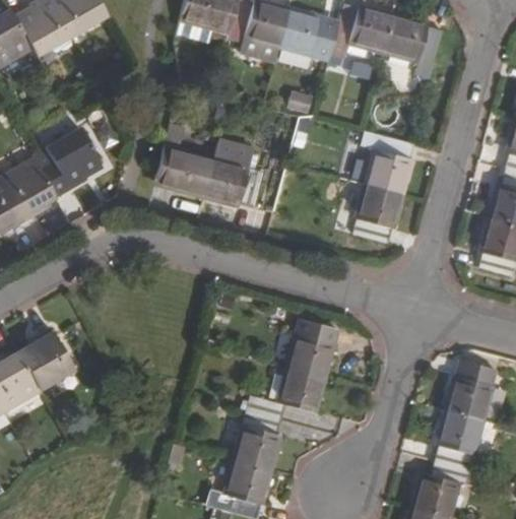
[(33,10),(16,18),(33,47),(38,56),(72,37),(51,0),(40,0),(30,6),(33,10)]
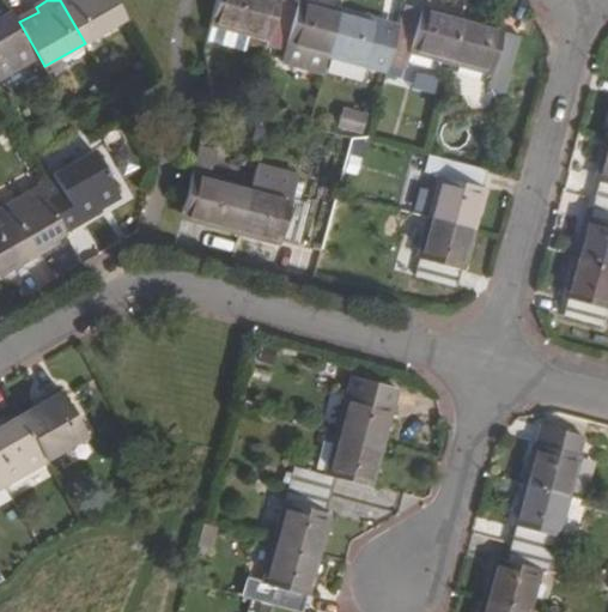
[(60,0),(85,43),(126,18),(116,0),(60,0)]
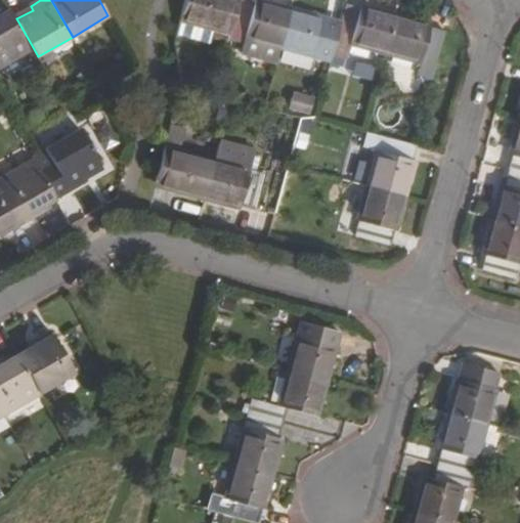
[(187,0),(178,34),(211,43),(212,41),(215,30),(232,34),(242,1),(242,0),(187,0)]
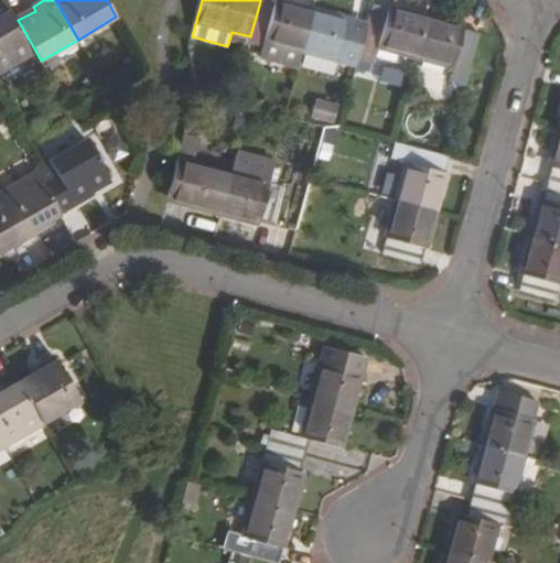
[(275,6),(260,1),(250,36),(247,50),(245,60),(298,74),(303,51),(313,11),(276,1),(275,6)]
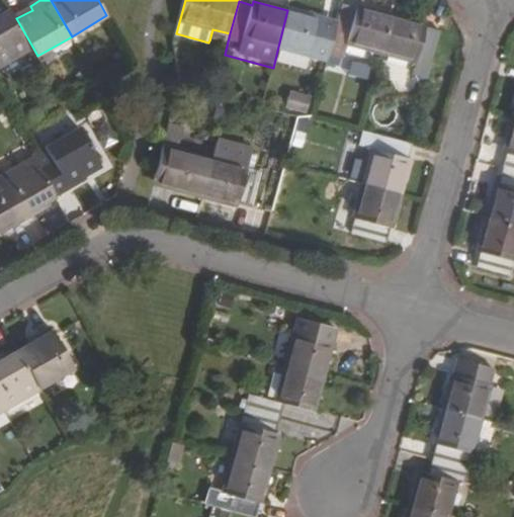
[(358,9),(342,4),(337,26),(330,53),(345,57),(349,42),(382,51),(392,16),(358,7),(358,9)]
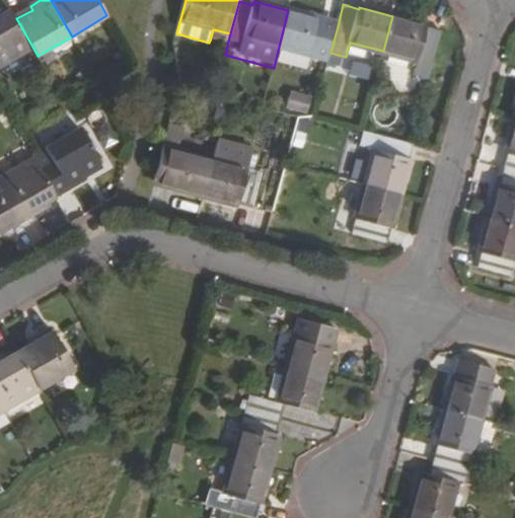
[(0,65),(32,47),(16,18),(11,9),(0,15),(0,65)]
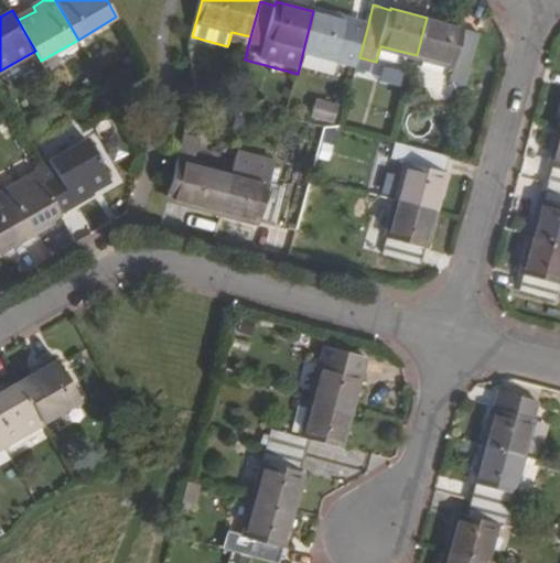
[(351,20),(313,11),(303,51),(357,65),(359,57),(367,29),(350,24),(351,20)]
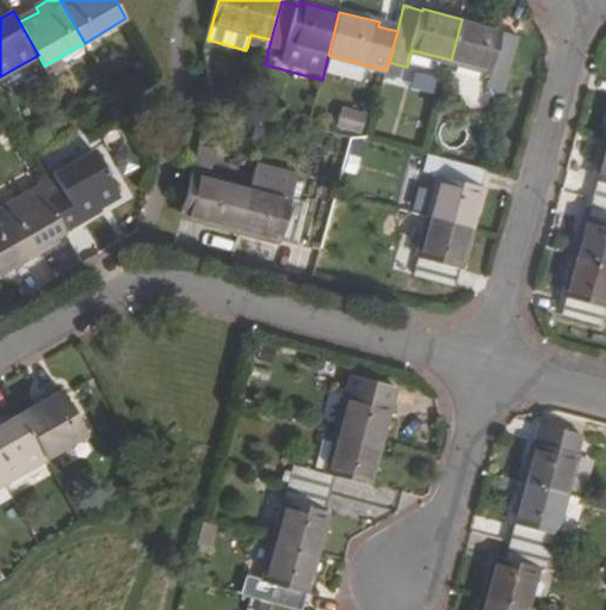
[(504,30),(462,19),(451,60),(493,73),(488,88),(506,93),(521,36),(504,31),(504,30)]
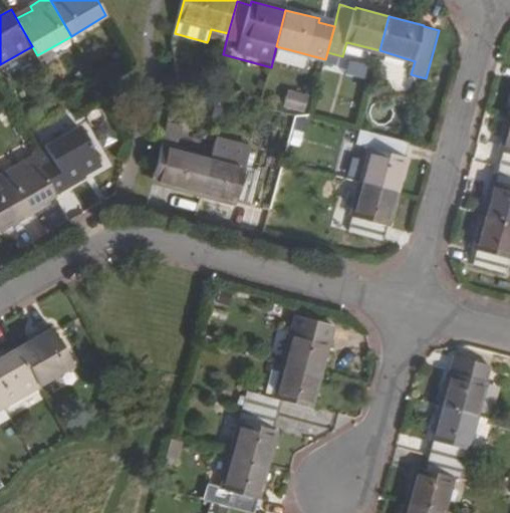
[(211,29),(208,40),(225,45),(228,33),(211,29)]
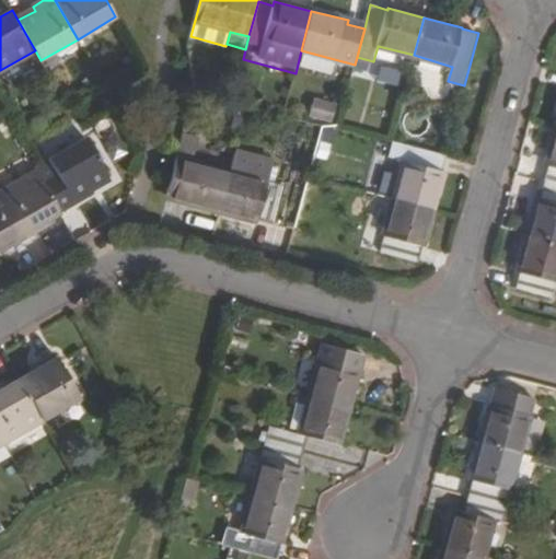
[(312,117),(335,124),(340,104),(317,97),(312,117)]
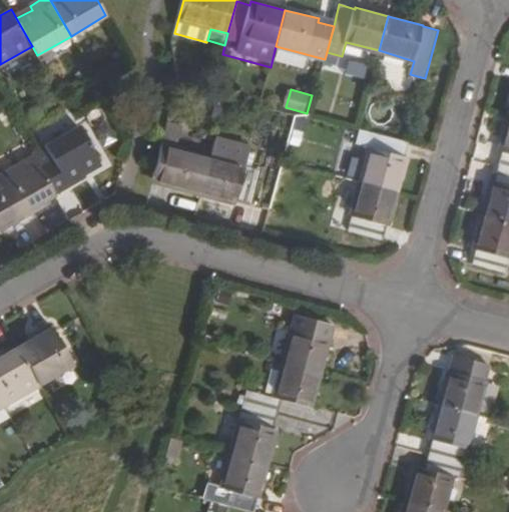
[(169,120),(162,143),(178,147),(184,124),(169,120)]
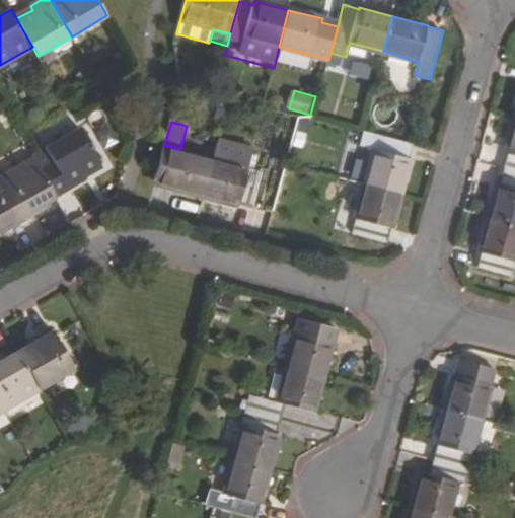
[(514,126),(507,152),(510,152),(506,167),(514,169),(514,126)]
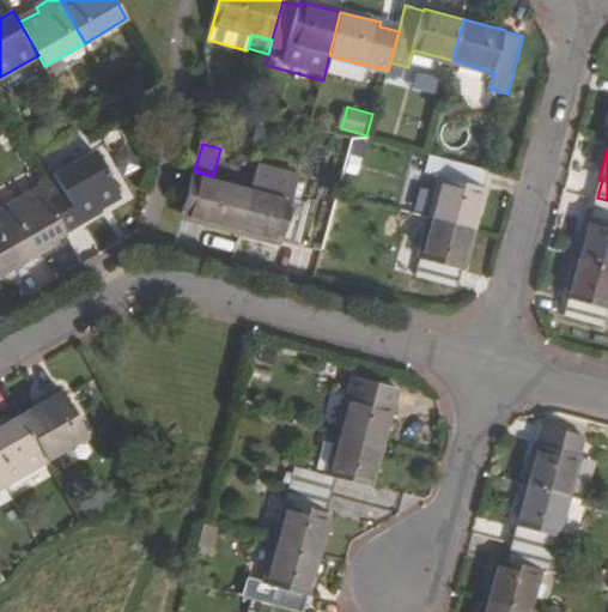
[(62,188),(44,197),(67,234),(103,212),(99,207),(120,195),(95,153),(55,175),(62,188)]
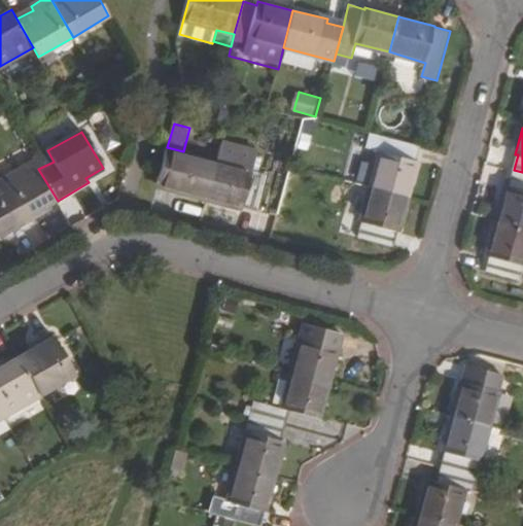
[(421,144),(386,135),(382,152),(380,150),(371,185),(408,195),(418,161),(416,160),(421,144)]
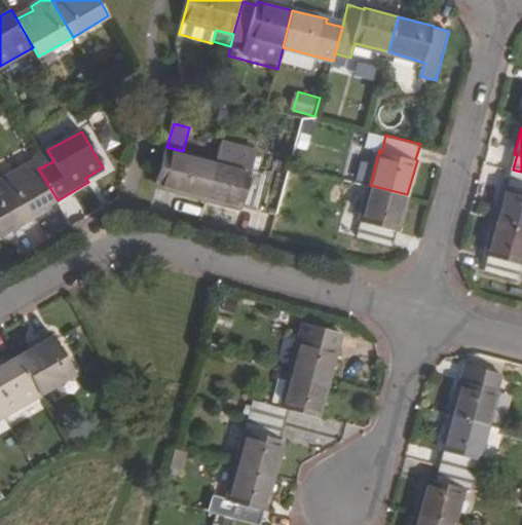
[(257,209),(266,175),(252,171),(257,150),(223,141),(217,161),(208,198),(241,208),(243,204),(257,209)]
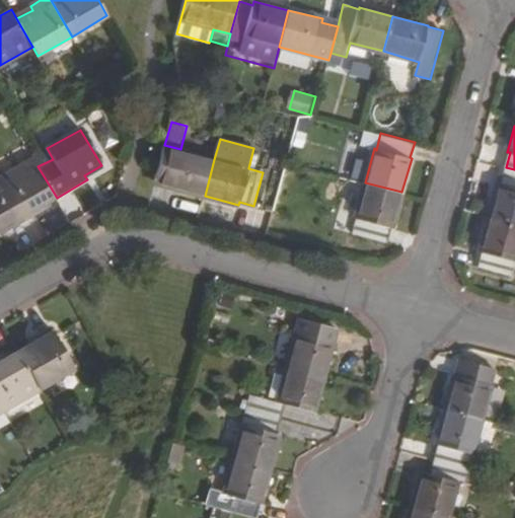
[(205,196),(214,159),(180,149),(164,145),(155,178),(169,182),(169,186),(205,196)]
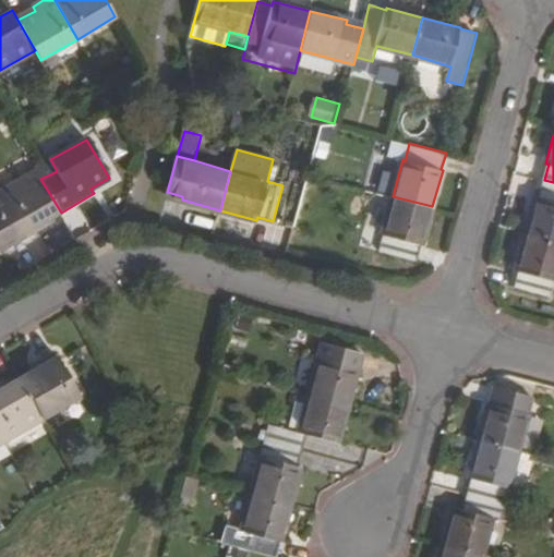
[(37,173),(0,194),(26,239),(45,228),(43,223),(61,213),(40,179),(37,173)]
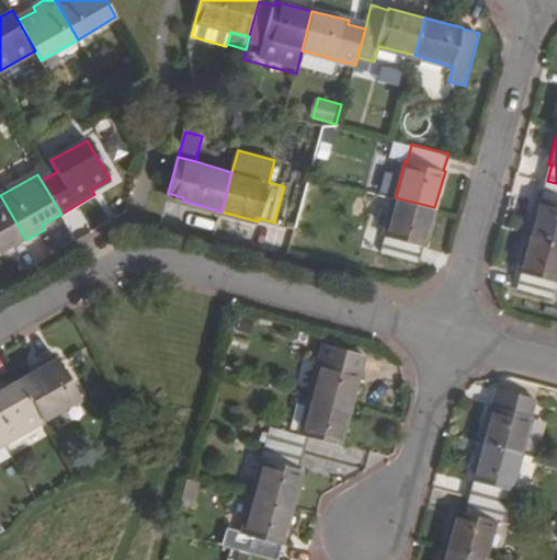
[(556,183),(547,181),(543,196),(541,195),(531,233),(556,240),(556,183)]
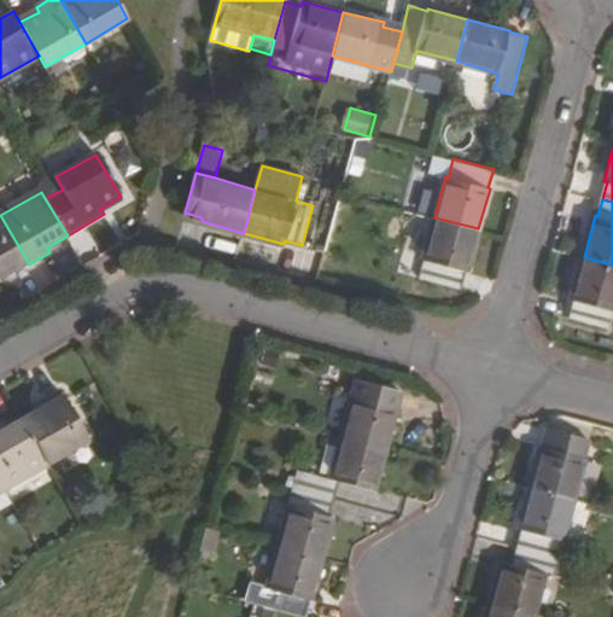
[(0,215),(0,214),(0,273),(4,272),(6,278),(29,265),(0,215)]
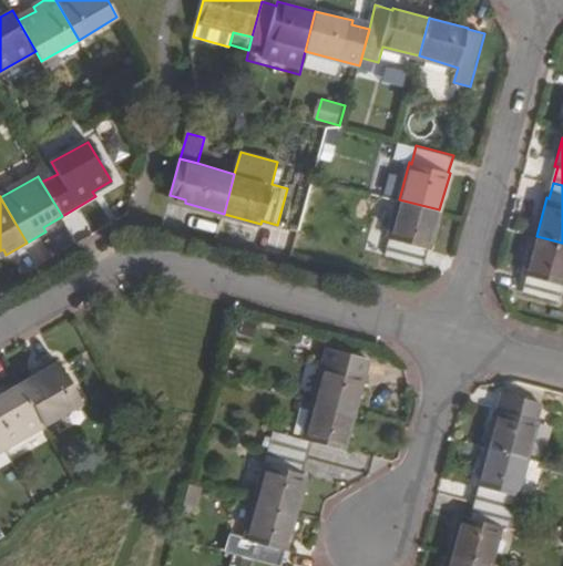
[(439,209),(399,199),(390,237),(391,238),(387,254),(423,263),(428,247),(430,248),(439,209)]
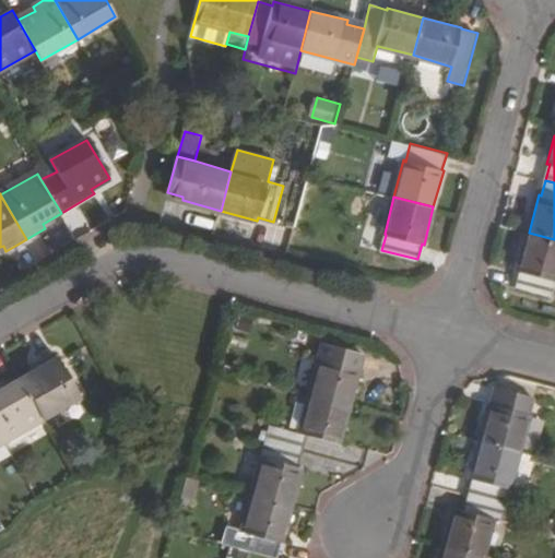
[(554,239),(529,233),(519,271),(520,272),(517,287),(553,296),(554,291),(554,239)]
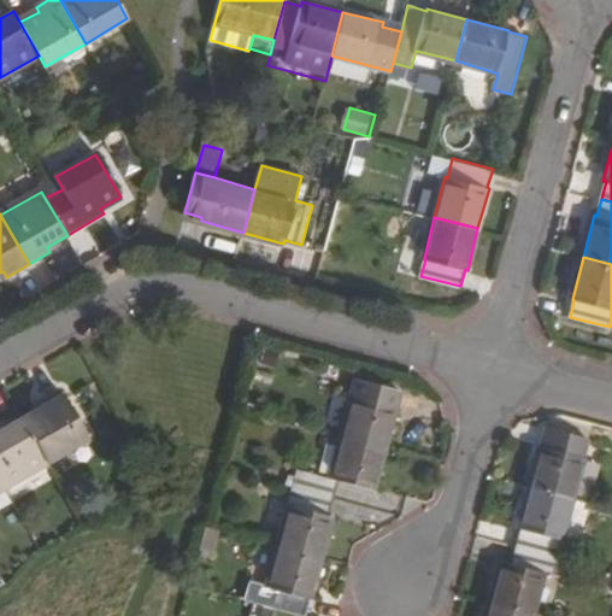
[(395,388),(355,377),(340,436),(382,447),(393,406),(392,405),(395,388)]
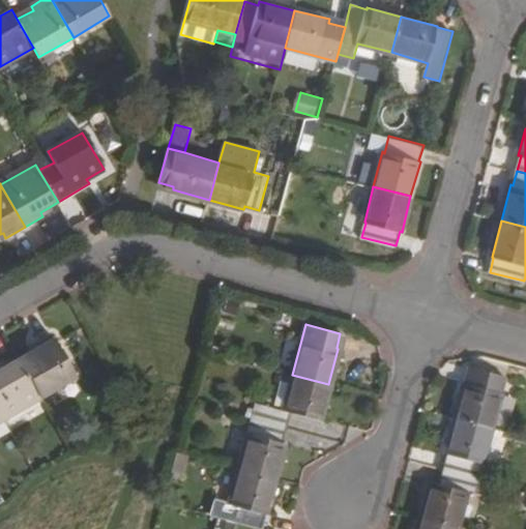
[(36,349),(19,358),(42,401),(78,380),(52,335),(34,345),(36,349)]
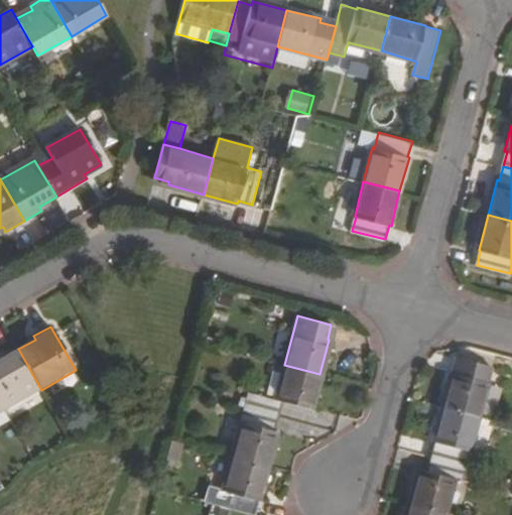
[(0,358),(0,398),(6,410),(41,390),(18,349),(1,359),(0,358)]
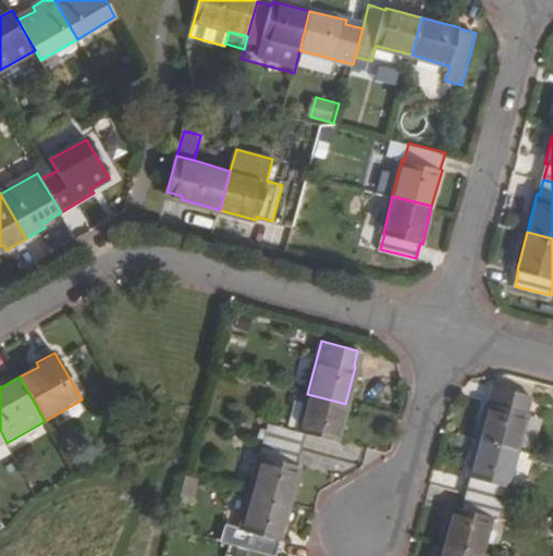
[(489,404),(480,439),(520,448),(530,412),(528,412),(532,396),(495,386),(491,404),(489,404)]
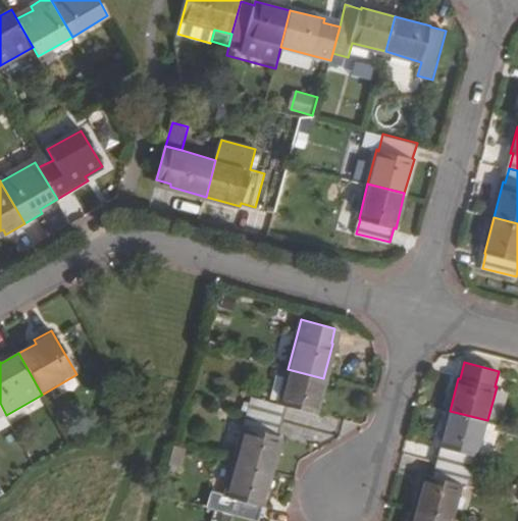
[(323,378),(288,369),(277,404),(252,397),(248,411),(285,420),(289,406),(314,413),(323,378)]
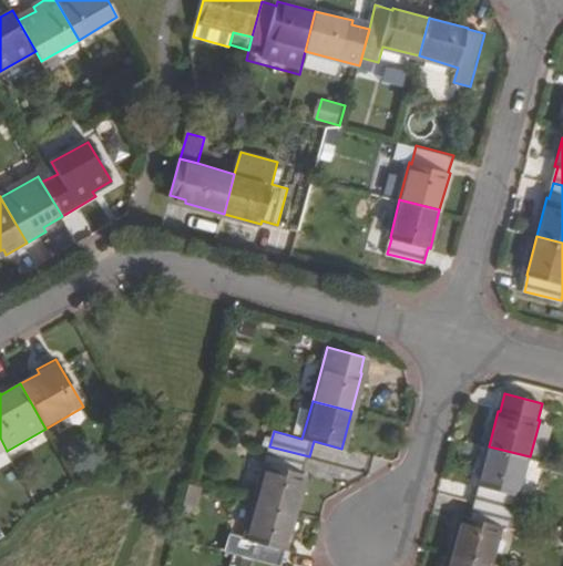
[(309,456),(269,446),(256,501),(296,512),(307,473),(305,472),(309,456)]
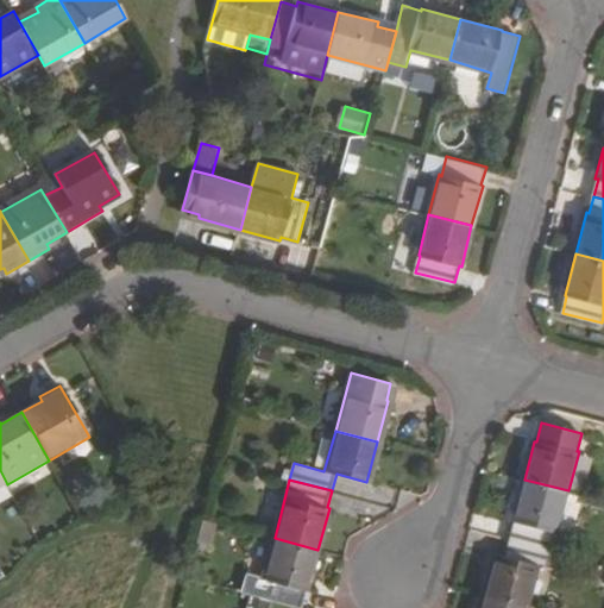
[(568,490),(524,480),(514,520),(516,521),(510,538),(551,550),(555,532),(558,533),(568,490)]
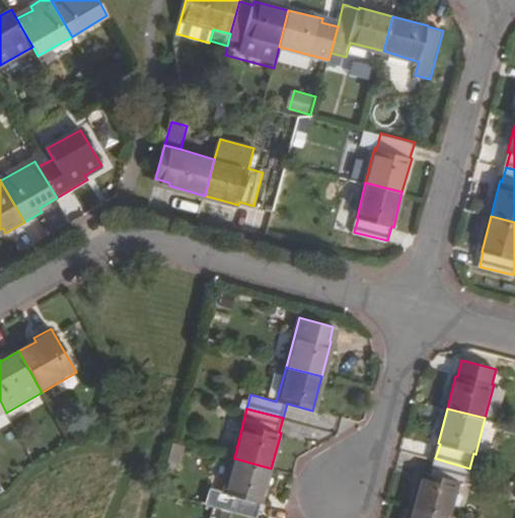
[(271,468),(234,458),(221,508),(256,517),(261,502),(263,503),(271,468)]
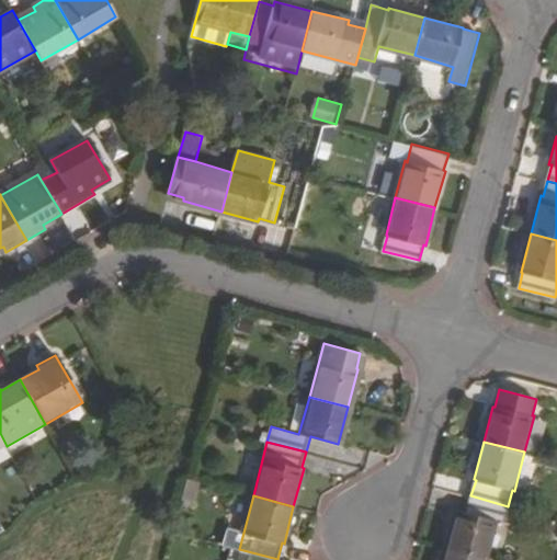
[(508,506),(470,495),(466,511),(457,510),(447,547),(486,557),(497,520),(503,522),(508,506)]
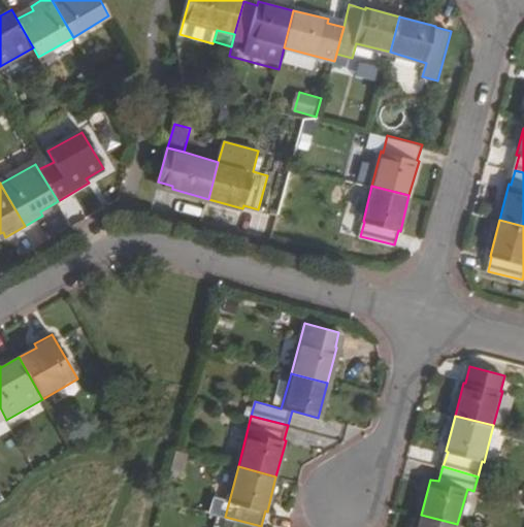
[(456,526),(457,524),(421,515),(417,526),(456,526)]
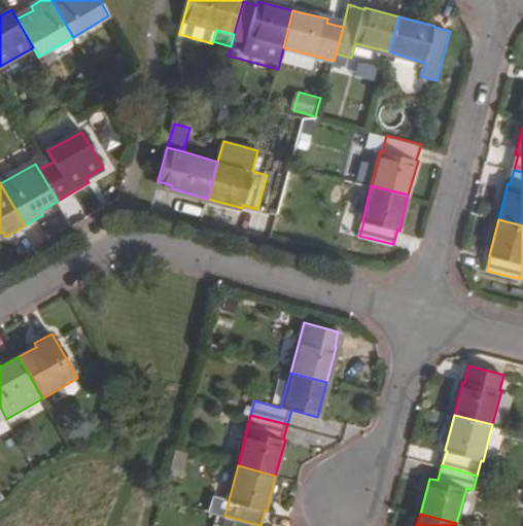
All buildings are outlined.
